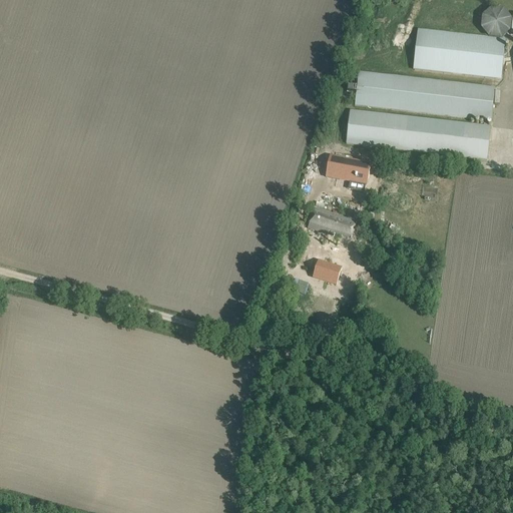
[(511,19),(504,10),(492,10),(483,17),(482,29),(490,38),(502,39),(510,31),(511,19)]
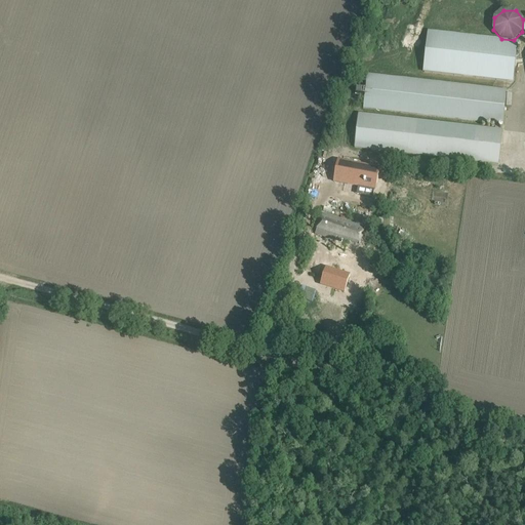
[(518,41),(428,31),(423,72),(514,82),(518,41)]
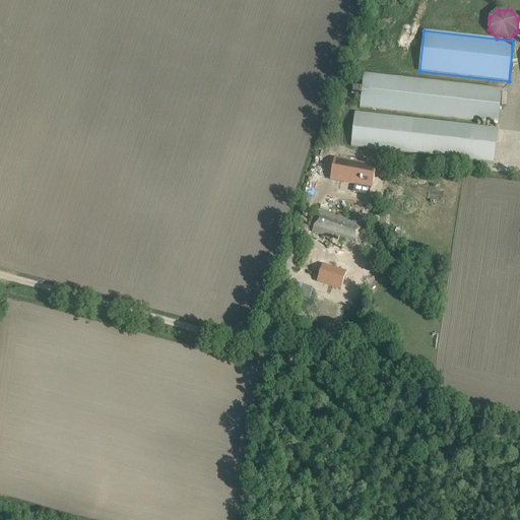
[(362,95),(361,108),(498,124),(502,89),(365,73),(363,87),(361,86),(361,88),(353,87),(352,93),(360,94),(362,95)]
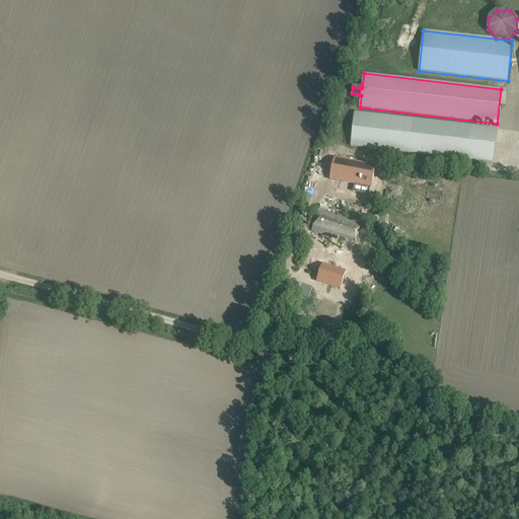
[(351,146),(493,162),(497,129),(354,113),(351,146)]
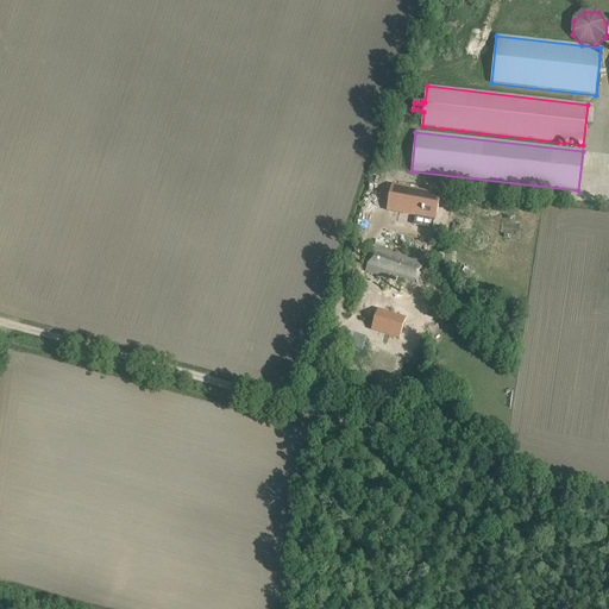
[(440,194),(390,184),(385,209),(434,219),(440,194)]
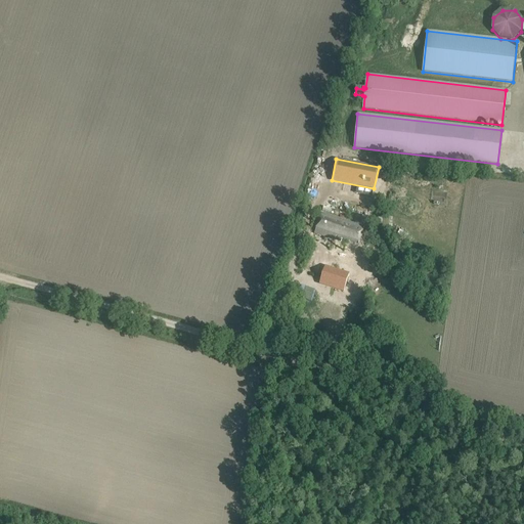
[(342,238),(358,245),(364,225),(356,223),(355,225),(320,214),(314,233),(341,243),(342,238)]
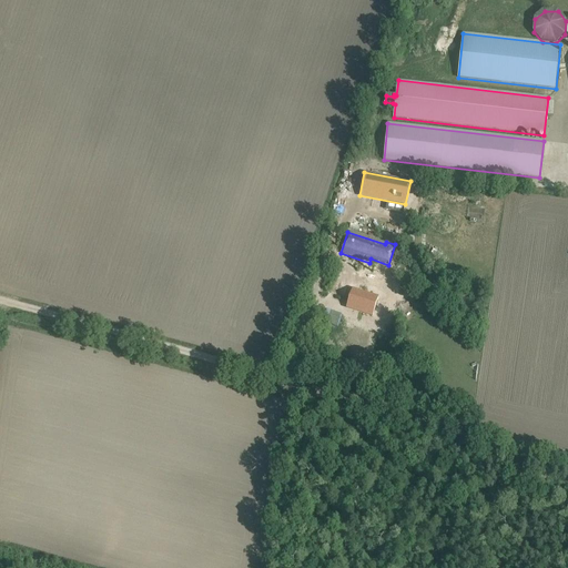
[(379,290),(353,281),(347,298),(374,307),(379,290)]
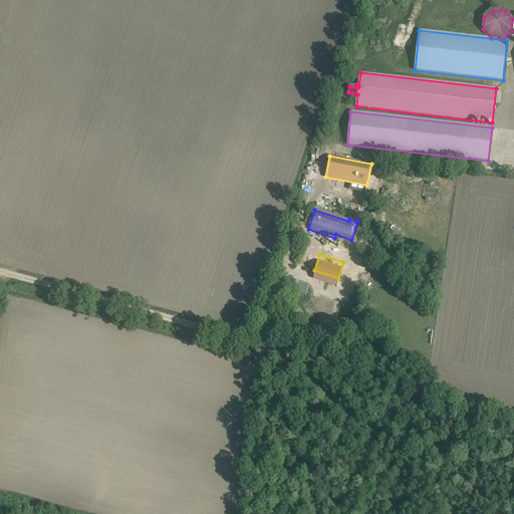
All buildings are outlined.
